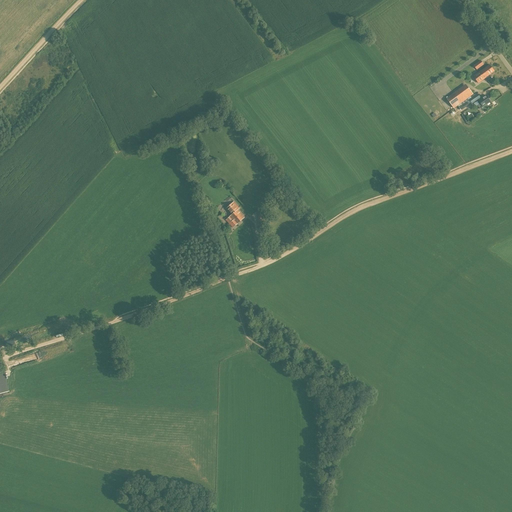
[(484,65),(480,60),(473,65),(477,70),(484,65)]
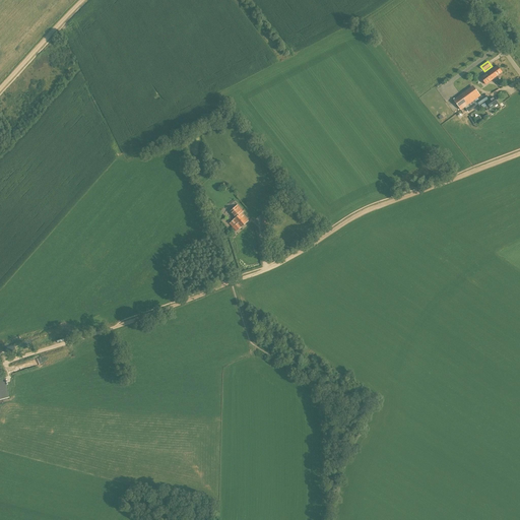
[(489,71),(485,73),(492,80),(494,79),(494,78),(502,72),(497,65),(489,71)]
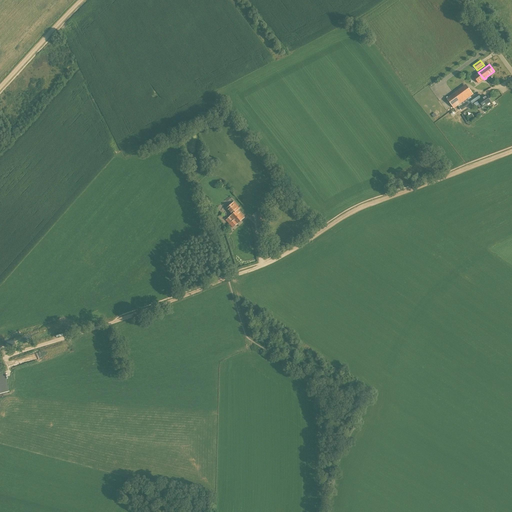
[(484,79),(478,72),(473,76),(478,83),(486,78),(484,79)]
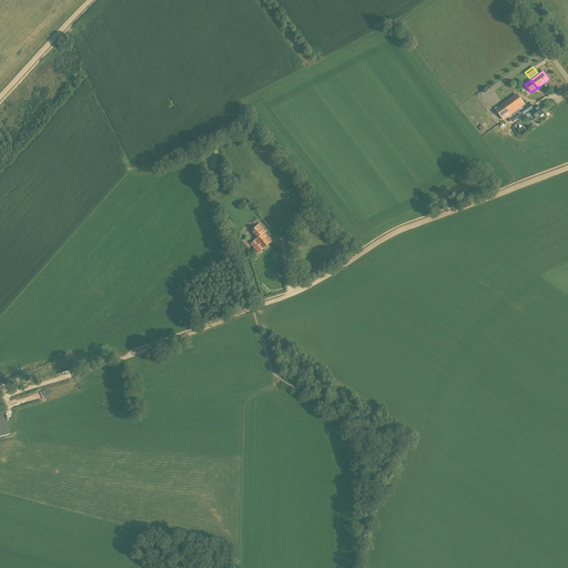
[(516,98),(509,102),(516,111),(521,107),(525,104),(520,99),(518,101),(516,98)]
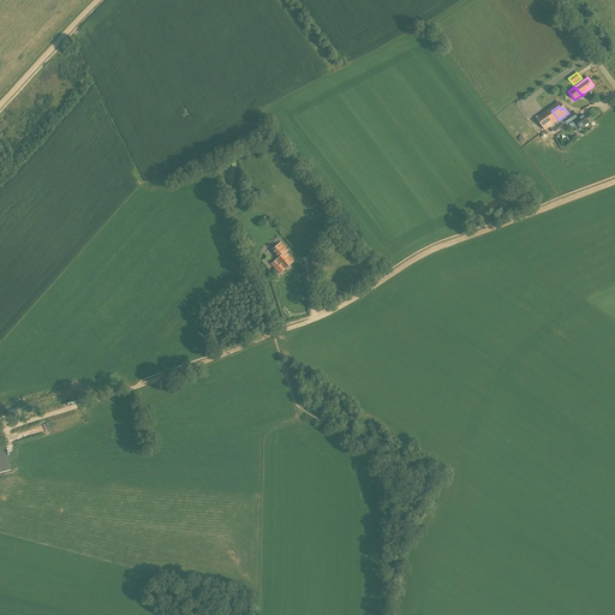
[(547,114),(538,120),(545,130),(554,124),(547,114)]
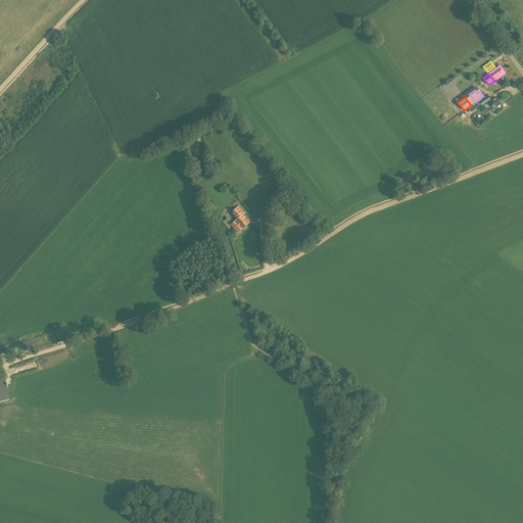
[(485,105),(490,111),(501,104),(496,97),(488,102),(485,105)]
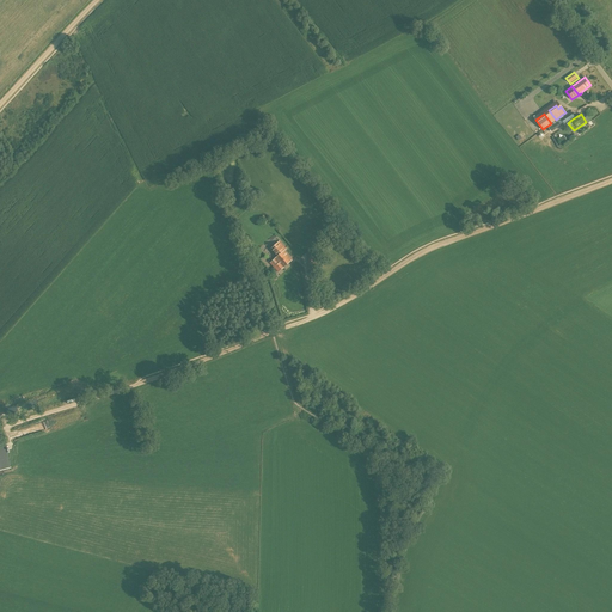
[(562,115),(556,120),(557,121),(556,123),(555,122),(549,127),(548,128),(551,132),(561,126),(561,124),(562,123),(563,124),(567,122),(568,122),(564,116),(563,117),(562,115)]
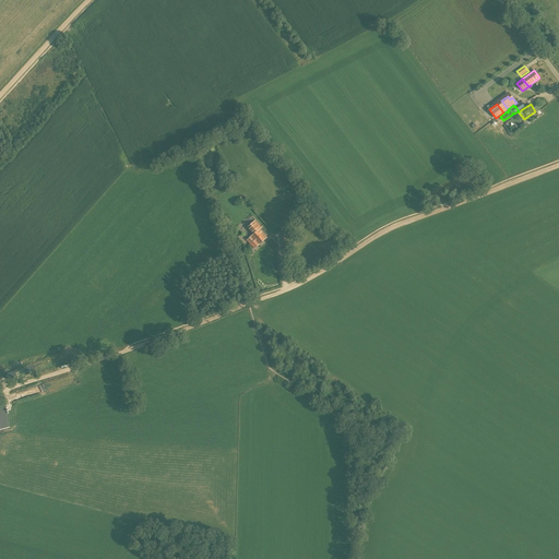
[(254,249),(266,238),(260,229),(262,227),(256,221),(248,227),(253,234),(250,237),(252,238),(248,242),(254,249)]
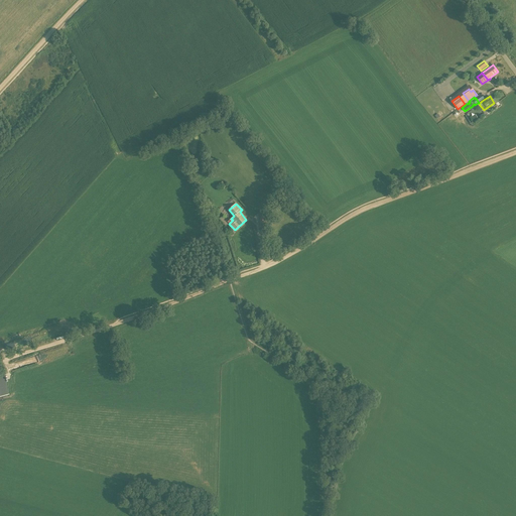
[(263,212),(259,212),(261,229),(267,228),(265,212),(263,212)]
